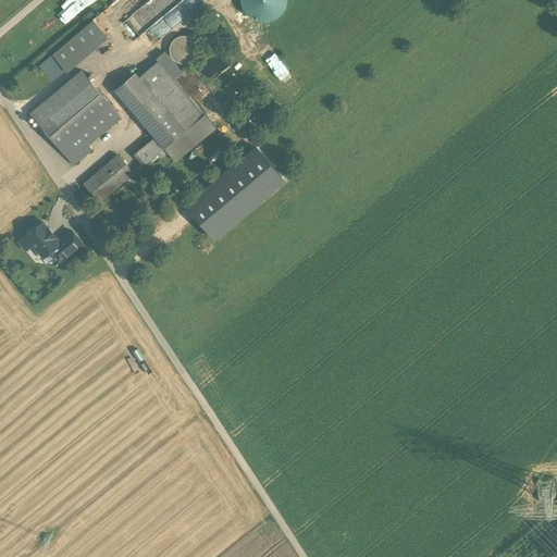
[(111,0),(106,4),(125,28),(130,25),(138,36),(152,25),(160,35),(194,11),(186,1),(181,5),(178,2),(181,0),(111,0)]
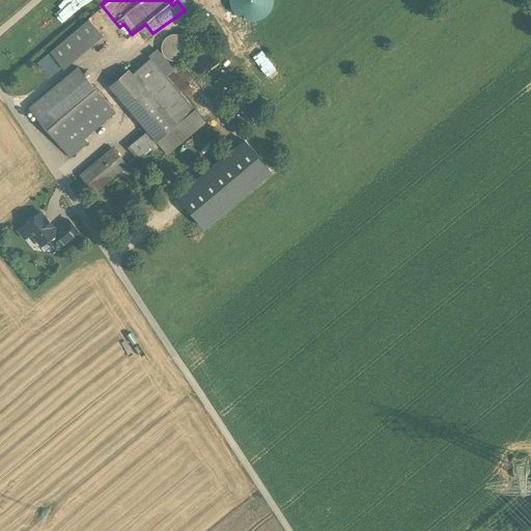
[(240,16),(246,20),(253,22),(260,21),(268,18),(272,12),(275,5),(275,0),(232,0),(232,3),(235,10),(240,16)]
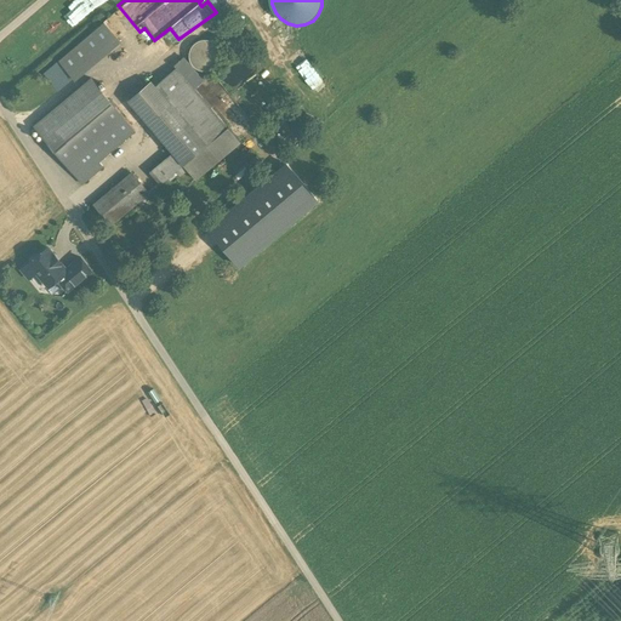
[(103,23),(58,61),(73,78),(118,40),(103,23)]
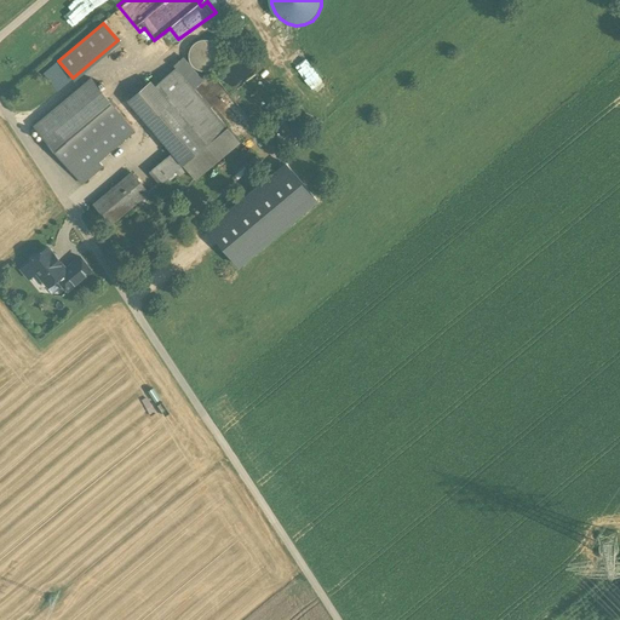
[(217,45),(210,40),(207,40),(205,39),(196,41),(190,49),(189,57),(193,65),(200,72),(208,73),(216,69),(220,62),(220,53),(217,45)]
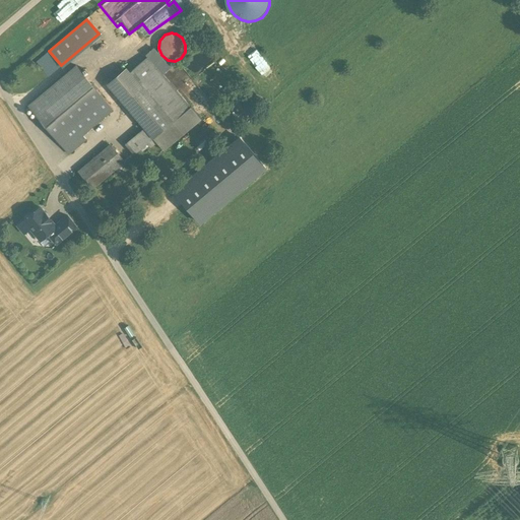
[(126,69),(107,85),(123,104),(122,104),(144,130),(125,146),(133,156),(146,144),(150,149),(156,144),(152,140),(190,108),(148,57),(130,72),(126,69)]
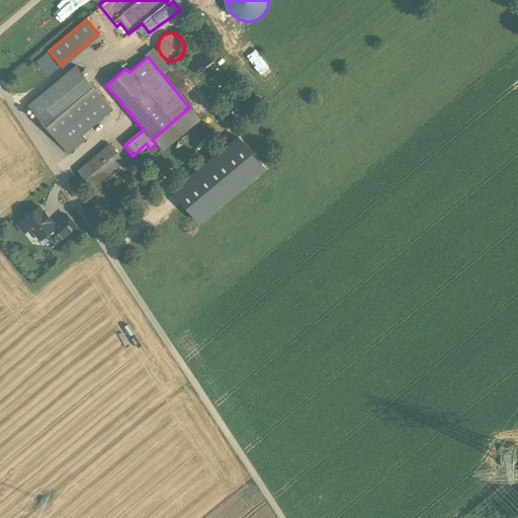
[(75,66),(27,105),(58,143),(61,140),(70,152),(85,140),(82,135),(112,109),(75,66)]
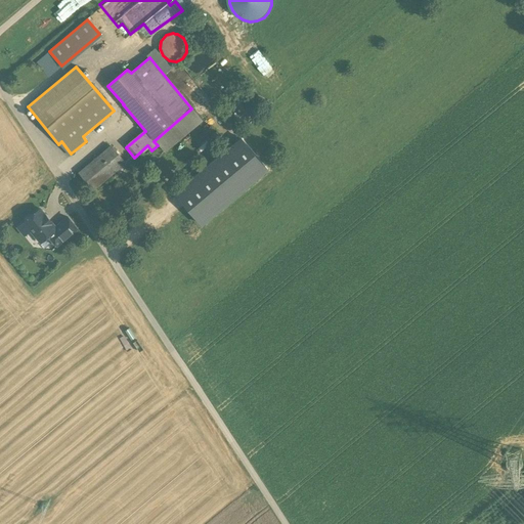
[(111,147),(79,173),(92,190),(110,176),(108,174),(123,162),(111,147)]
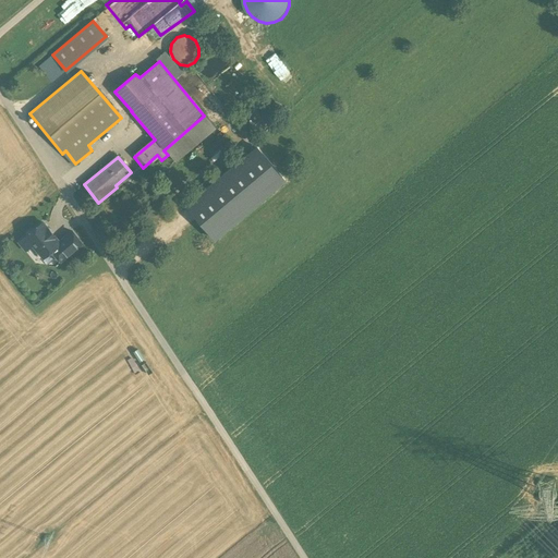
[(43,222),(34,230),(31,230),(26,233),(26,237),(33,244),(43,257),(51,251),(60,262),(71,252),(61,240),(59,242),(55,237),(53,235),(52,237),(47,230),(49,229),(48,228),(47,228),(43,222)]
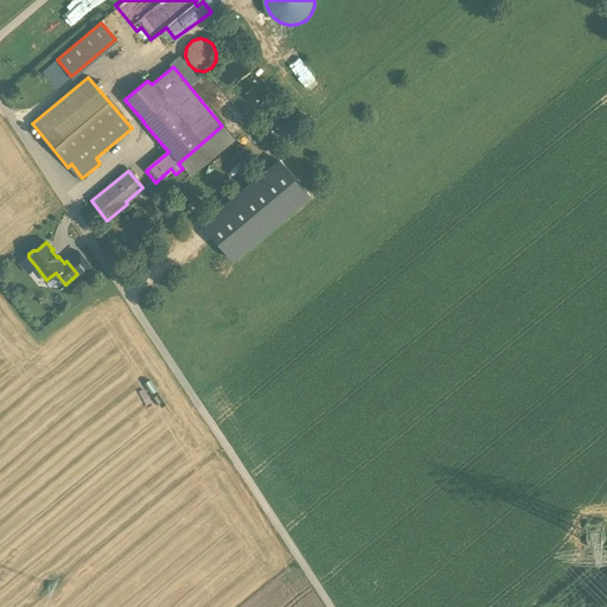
[(78,251),(66,261),(77,274),(89,264),(78,251)]
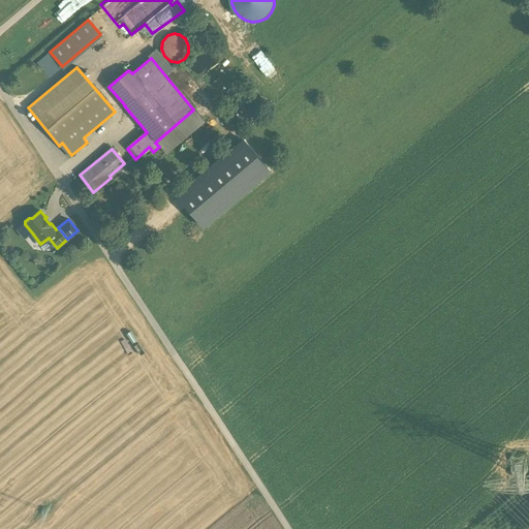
[(31,231),(25,224),(18,229),(25,237),(31,231)]
